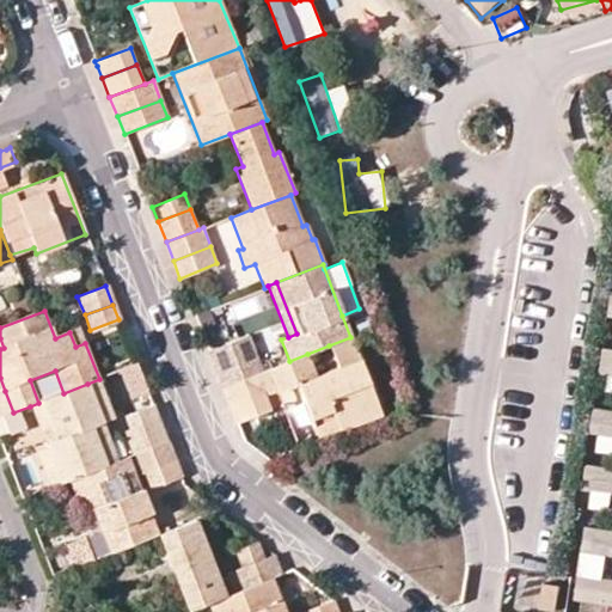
[(99,362),(120,357),(112,328),(93,332),(99,362)]
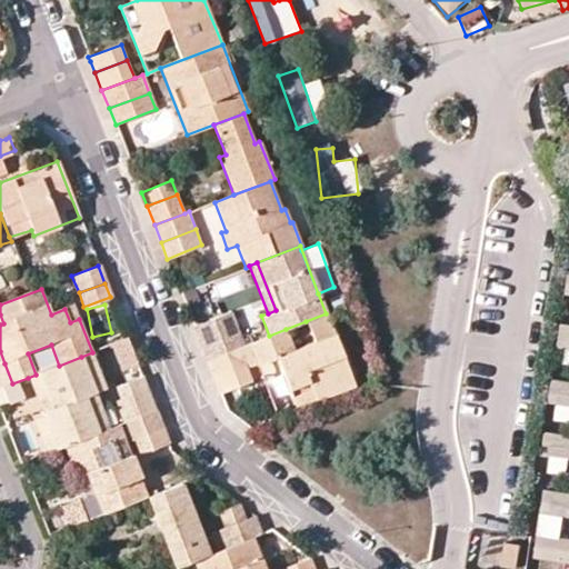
[(70,322),(79,319),(73,306),(65,309),(70,322)]
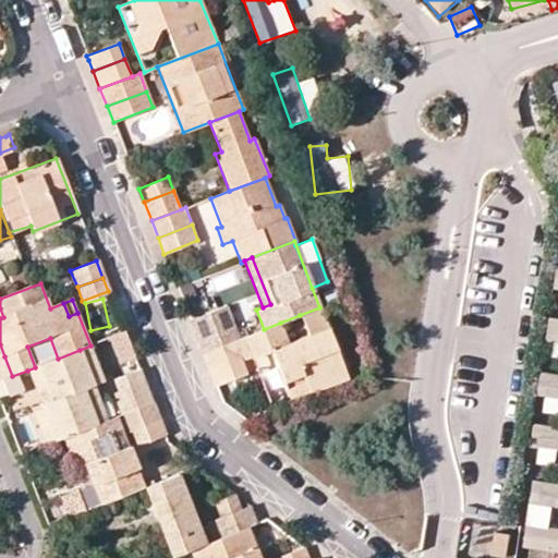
[(226,305),(190,318),(195,334),(231,320),(226,305)]
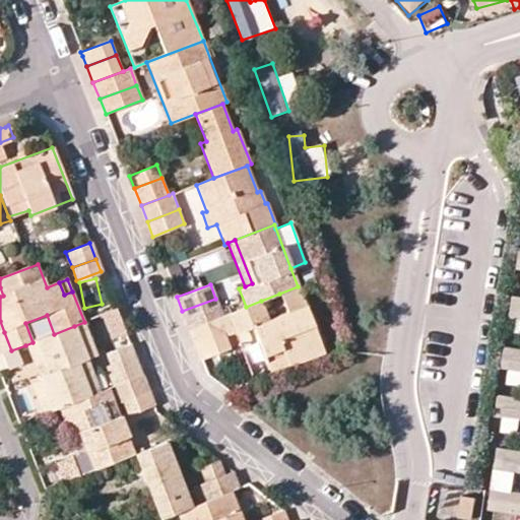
[(222,316),(189,328),(195,345),(224,334),(225,337),(251,327),(269,372),(323,351),(298,286),(279,294),(286,313),(268,320),(261,301),(246,307),(222,316)]
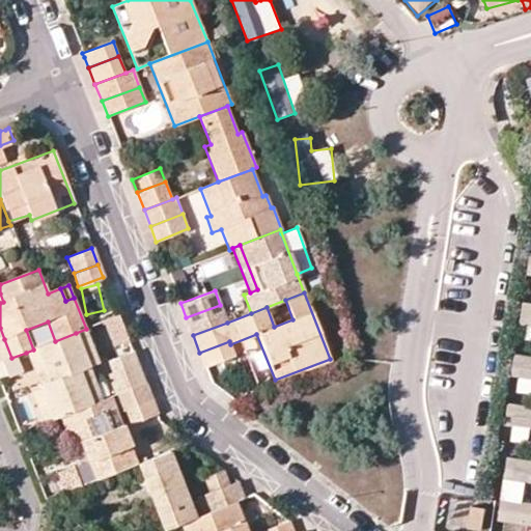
[(220,305),(186,317),(193,335),(227,323),(220,305)]
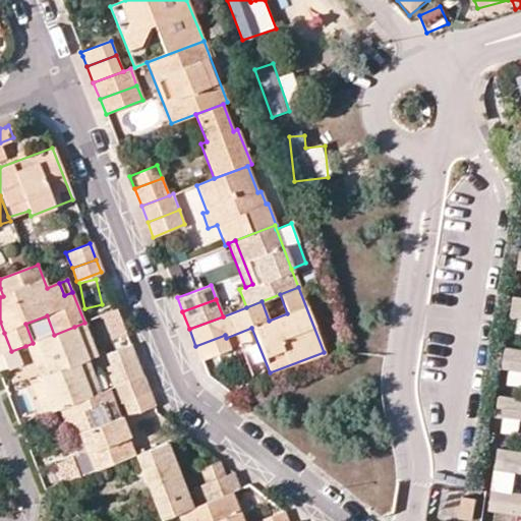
[(112,341),(128,334),(118,308),(102,315),(112,341)]
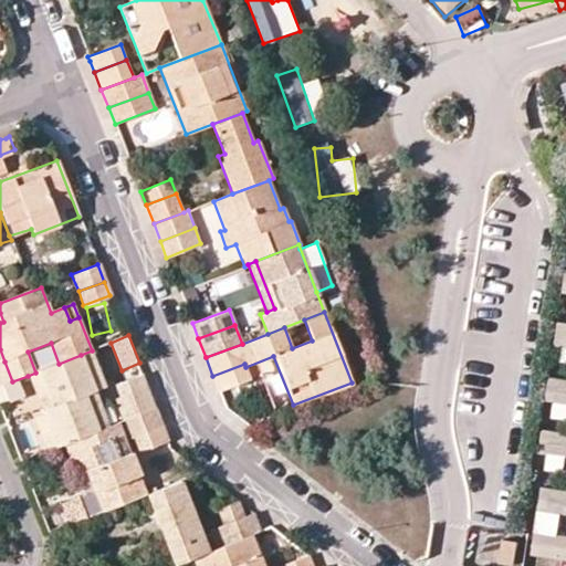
[(81,355),(95,391),(106,387),(92,350),(81,355)]
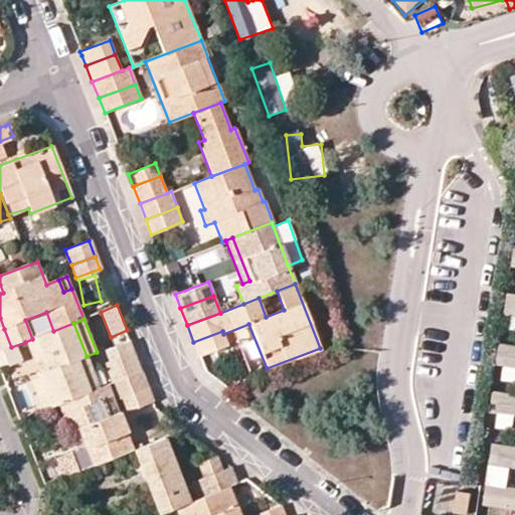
[(57,405),(91,392),(77,360),(87,356),(73,323),(53,331),(34,339),(47,371),(38,375),(51,408),(57,405)]
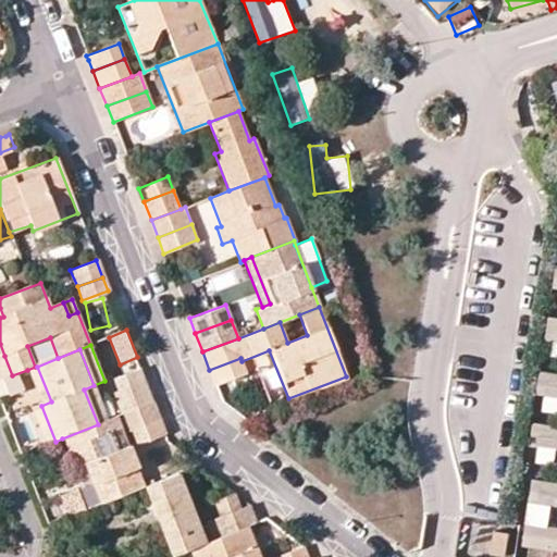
[(4,356),(0,357),(0,380),(12,375),(4,356)]
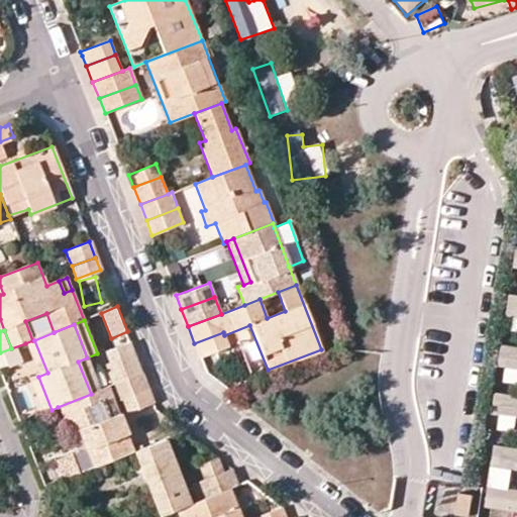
[(194,343),(200,357),(228,346),(224,335),(223,332),(194,343)]
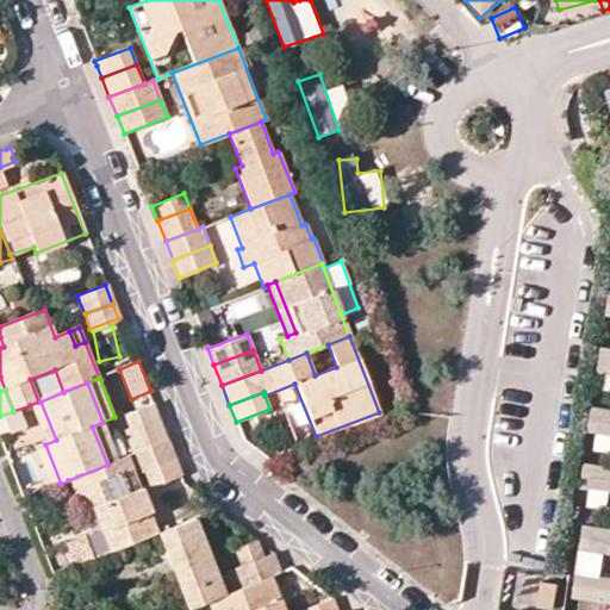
[(56,440),(41,402),(38,402),(30,405),(45,444),(56,440)]
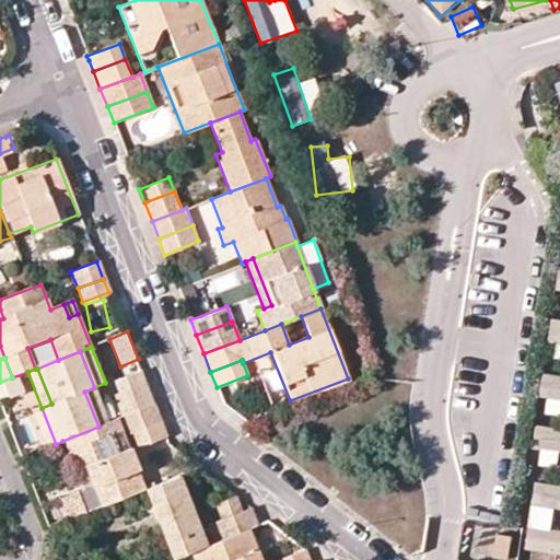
[(146,384),(141,373),(114,383),(119,395),(146,384)]
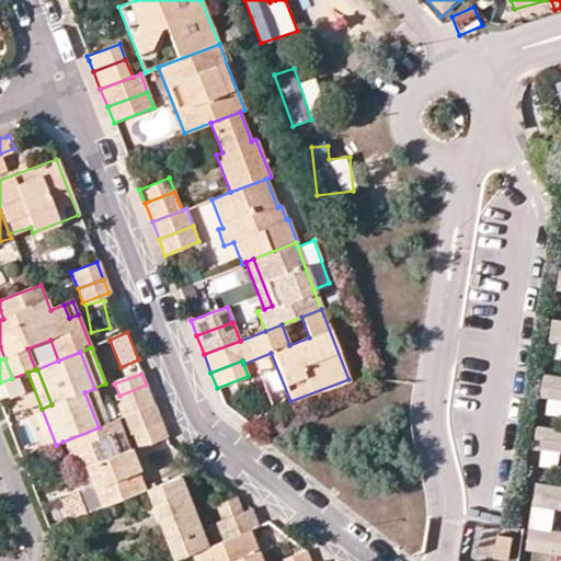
[(560,376),(546,375),(542,414),(560,415),(560,376)]
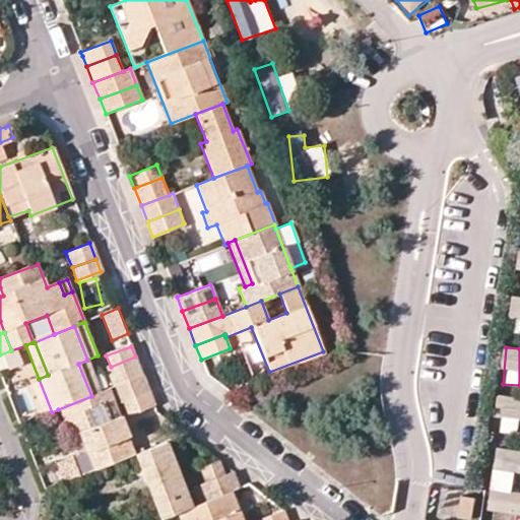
[(142,377),(135,356),(111,367),(106,368),(114,388),(142,377)]
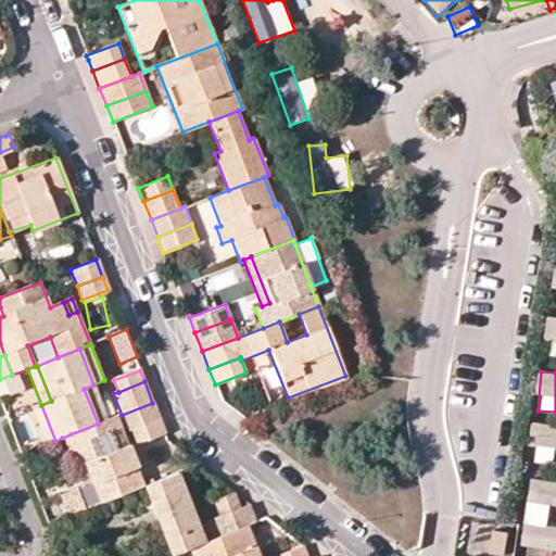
[(98,424),(108,420),(93,384),(84,389),(98,424)]
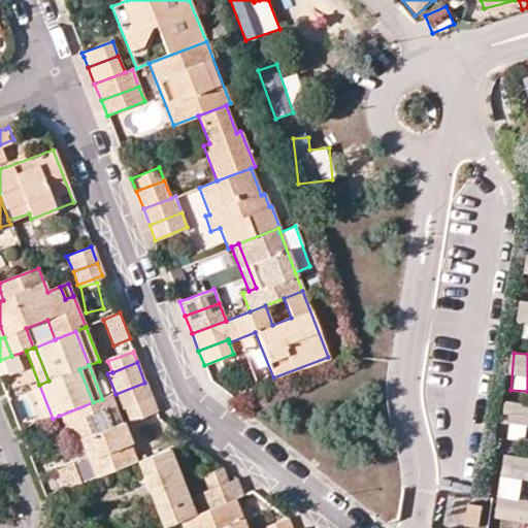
[(93,402),(59,416),(70,444),(80,440),(95,479),(135,463),(116,413),(126,408),(152,399),(144,383),(116,394),(102,399),(93,402)]
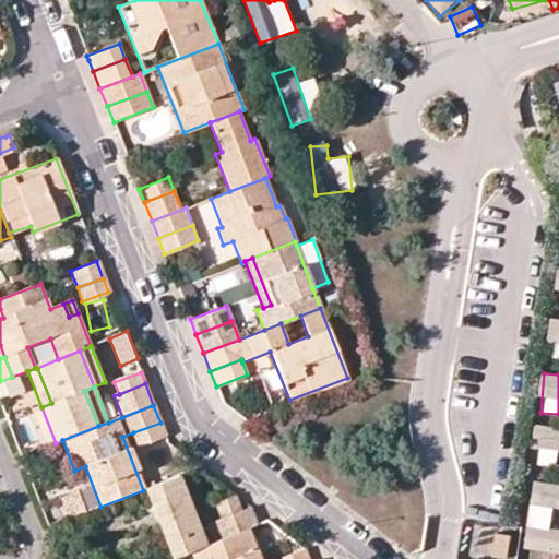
[(56,443),(42,407),(32,411),(46,447),(56,443)]
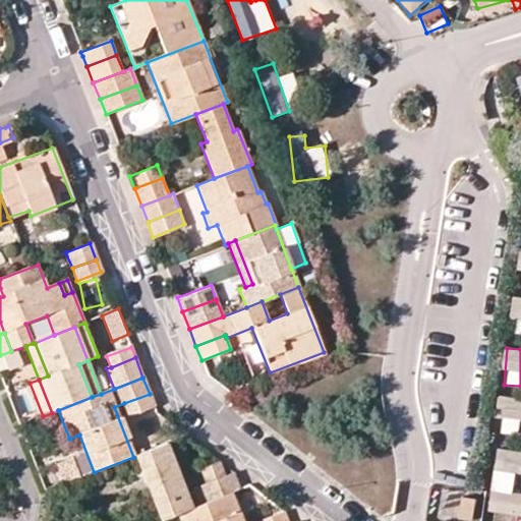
[(150,394),(124,403),(129,417),(155,407),(150,394)]
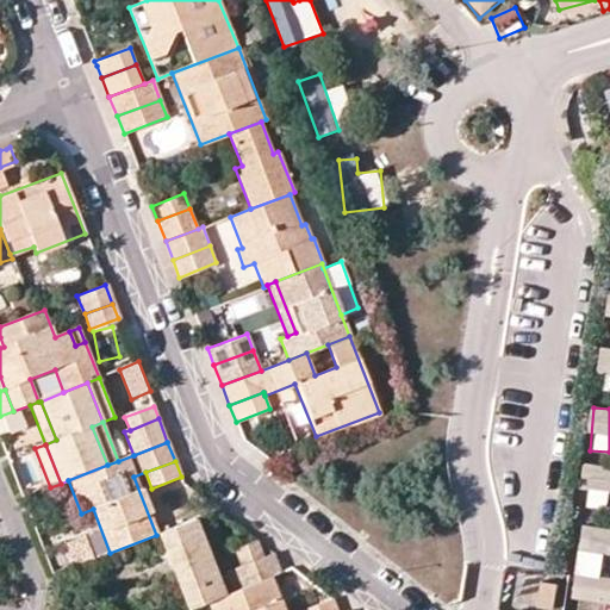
[(609,466),(589,462),(580,505),(605,511),(609,493),(609,466)]
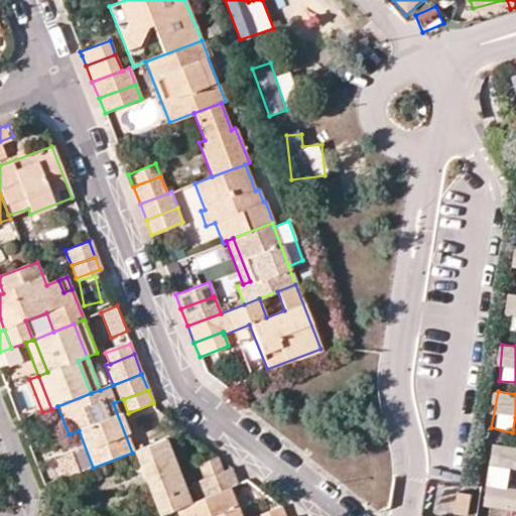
[(176,508),(191,502),(166,438),(135,450),(160,514),(176,508)]
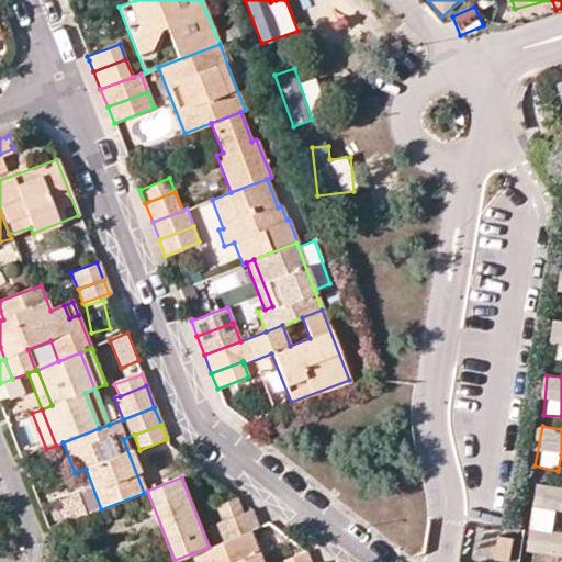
[(561,487),(536,484),(527,552),(561,555),(561,531),(554,531),(557,512),(561,512),(561,487)]
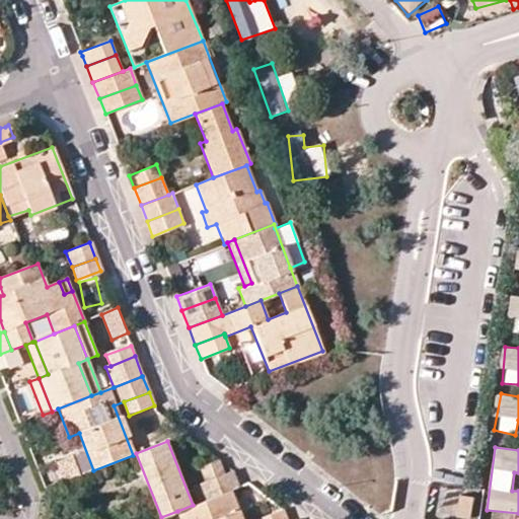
[(54,464),(62,484),(80,476),(72,456),(54,464)]
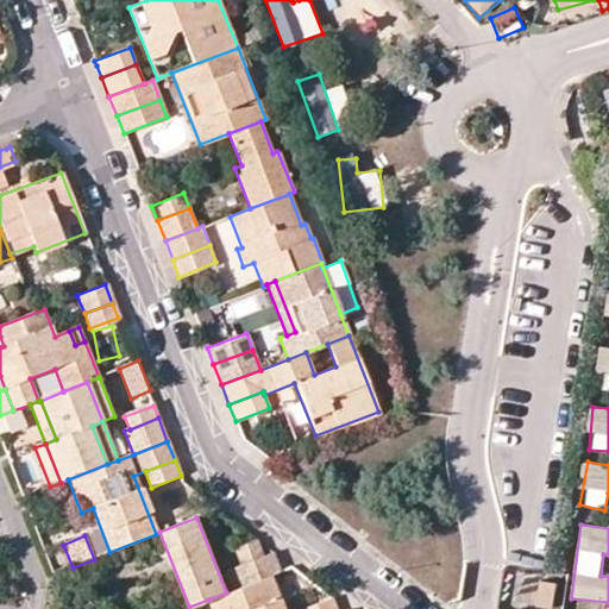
[(240,565),(263,556),(257,540),(234,548),(240,565)]
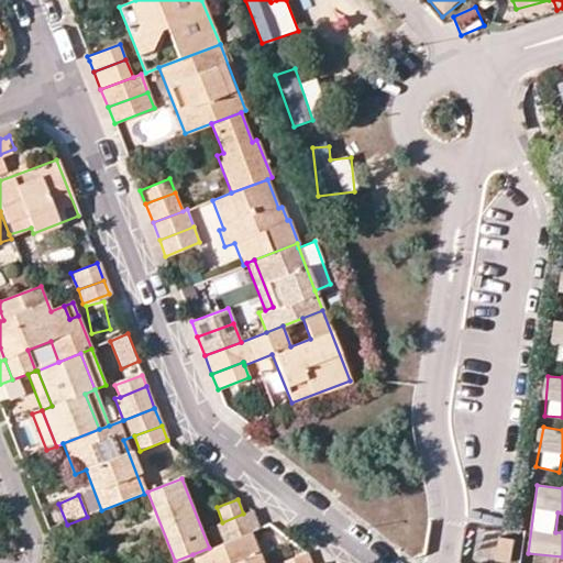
[(250,532),(258,529),(252,510),(243,514),(222,522),(209,528),(216,545),(250,532)]
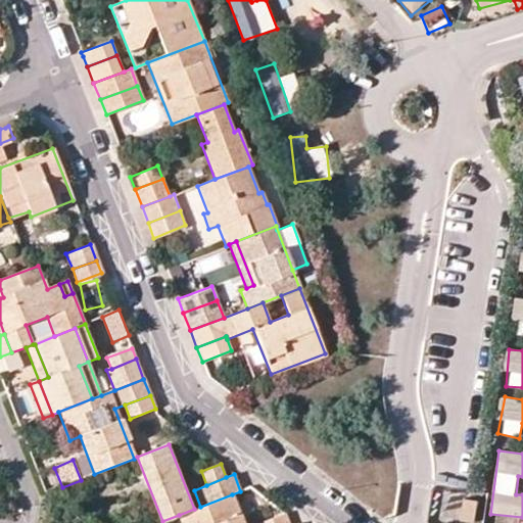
[(243,522),(232,494),(200,507),(194,509),(179,515),(181,522),(243,522)]
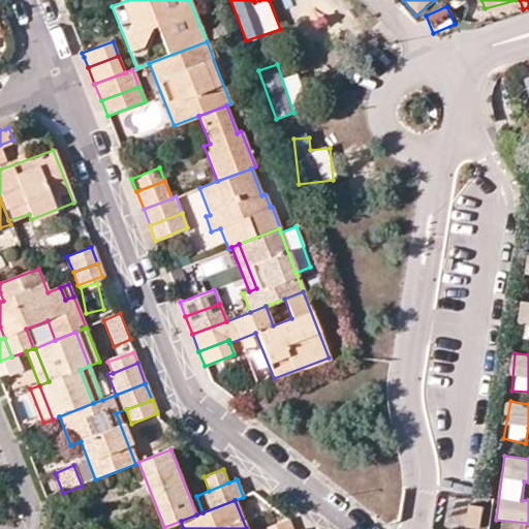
[(470,505),(467,527),(478,528),(481,507),(470,505)]
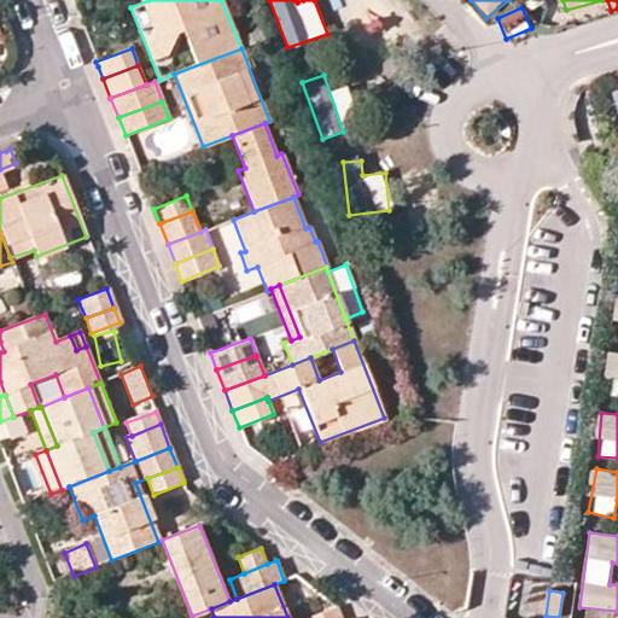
[(340,617),(337,607),(307,617),(340,617)]
